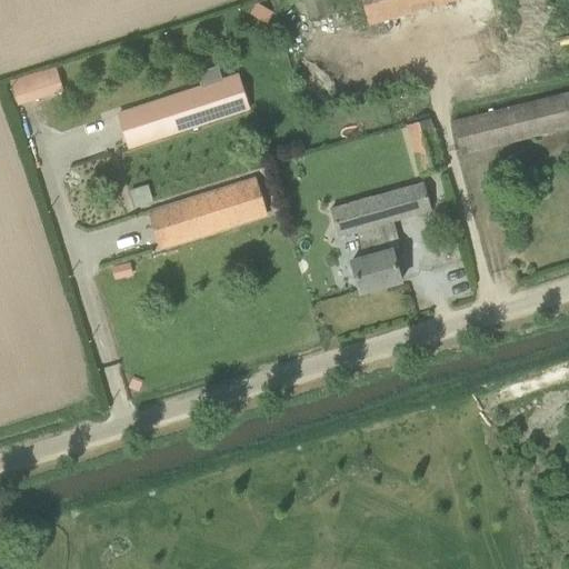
[(361,0),(369,25),(453,0),(361,0)]
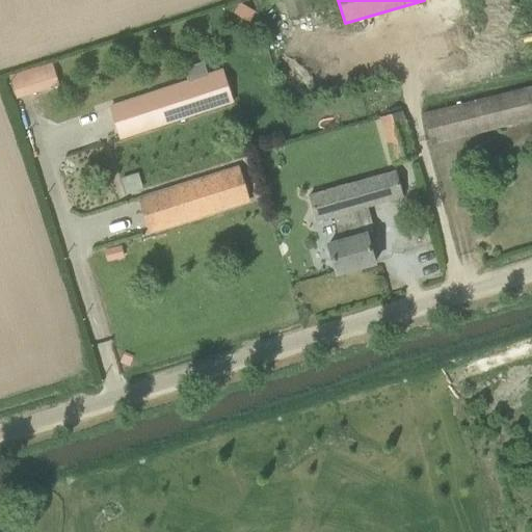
[(10,75),(18,99),(61,85),(54,61),(10,75)]
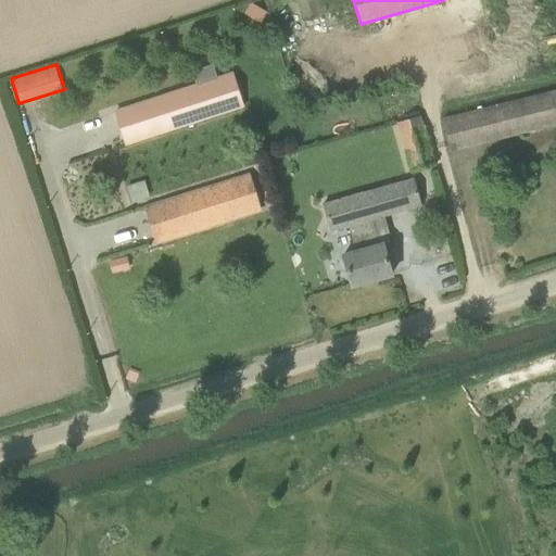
[(243,108),(232,74),(116,112),(127,144),(243,108)]
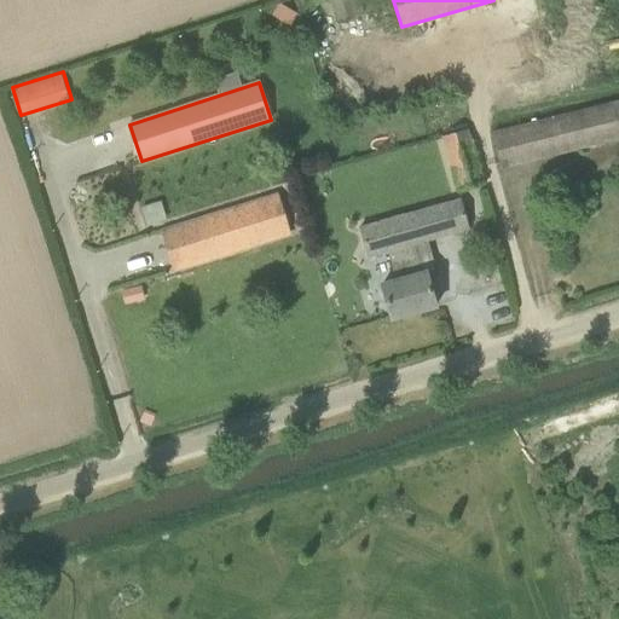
[(502,168),(618,138),(618,102),(493,133),(502,168)]
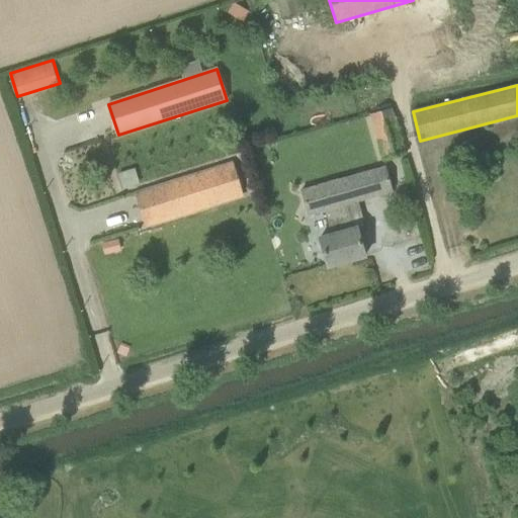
[(392,108),(370,114),(383,160),(405,154),(392,108)]
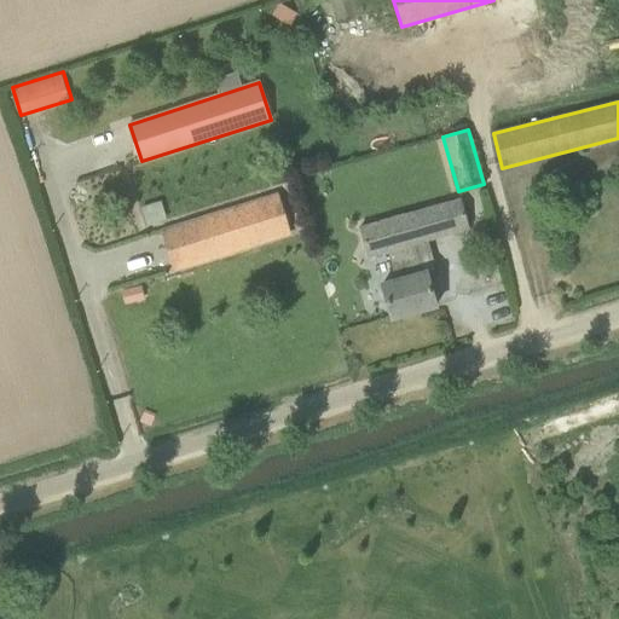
[(163,232),(174,270),(290,233),(278,196),(163,232)]
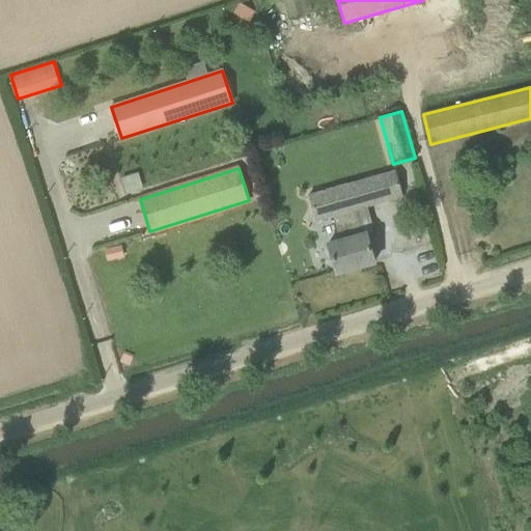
[(336,274),(374,262),(366,233),(358,236),(352,212),(402,197),(395,171),(309,195),(316,221),(333,217),(340,242),(328,245),(336,274)]
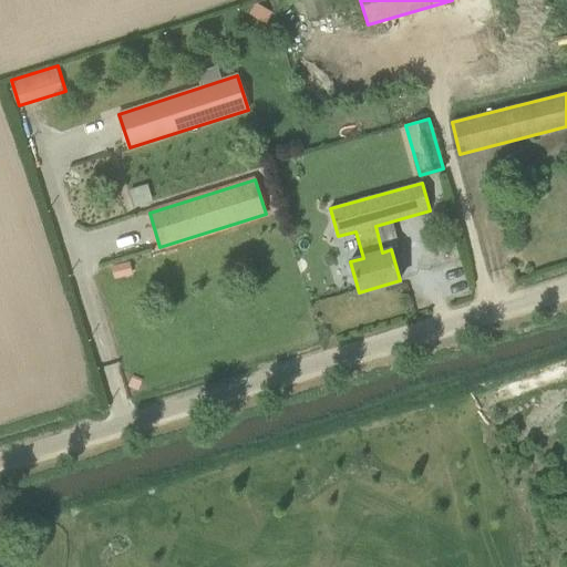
All buildings are outlined.
